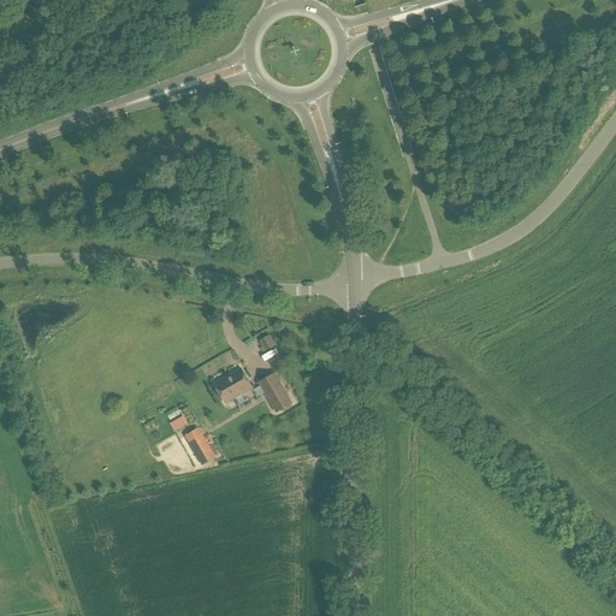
[(190,90),(203,86),(201,81),(188,86),(190,90)]
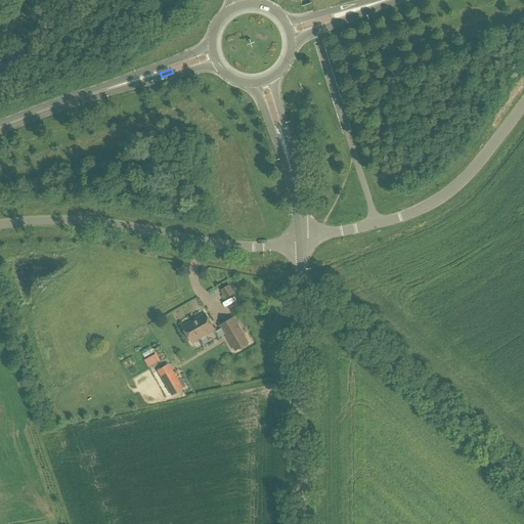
[(226,298),(233,294),(229,287),(222,291),(226,298)]
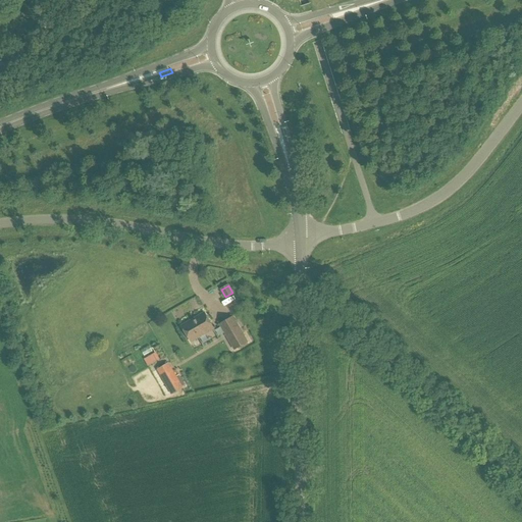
[(181,326),(191,342),(213,328),(205,313),(181,326)]
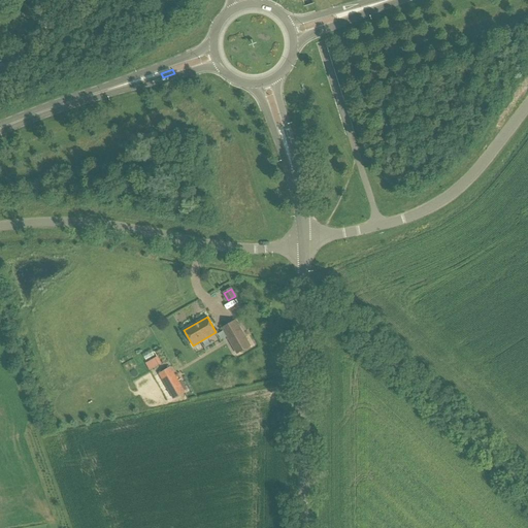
[(237,354),(250,347),(235,321),(223,328),(237,354)]
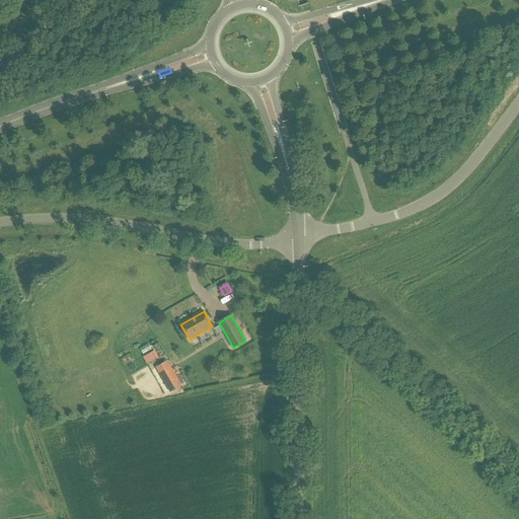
[(170,393),(182,386),(167,361),(155,368),(170,393)]
